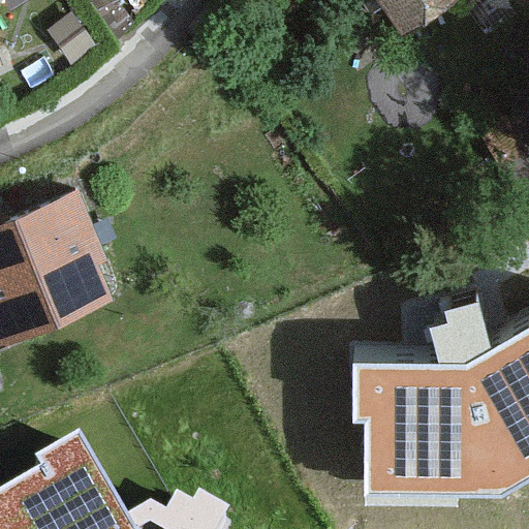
[(3,0),(10,10),(27,0),(3,0)]
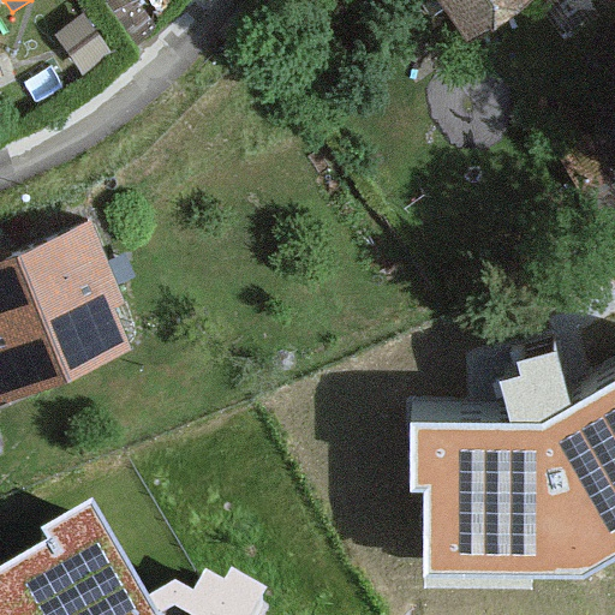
[(102,0),(111,11),(125,0),(102,0)]
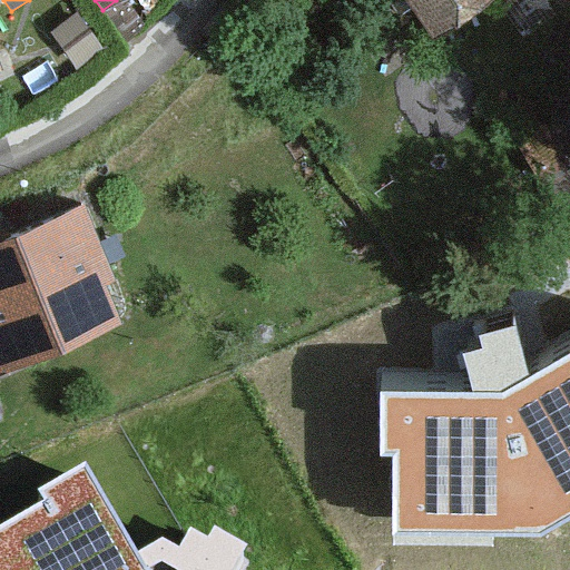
[(394,0),(429,47),(494,0),(394,0)]
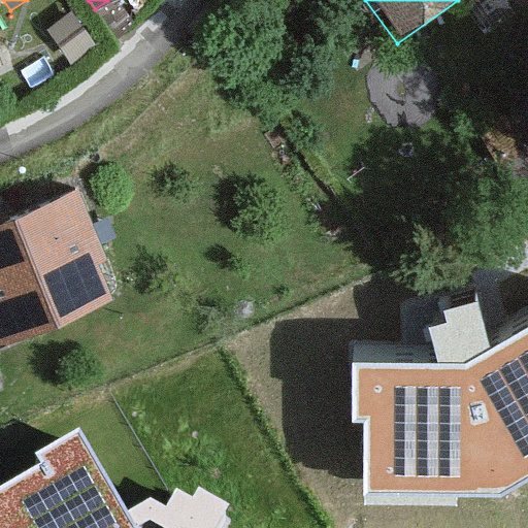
[(73,190),(0,220),(0,342),(117,294),(73,190)]
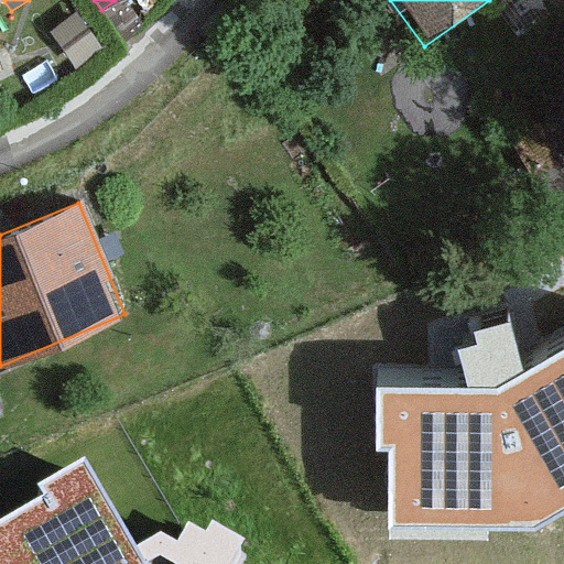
[(563,354),(498,389),(377,390),(378,533),(535,532),(563,517),(563,354)]
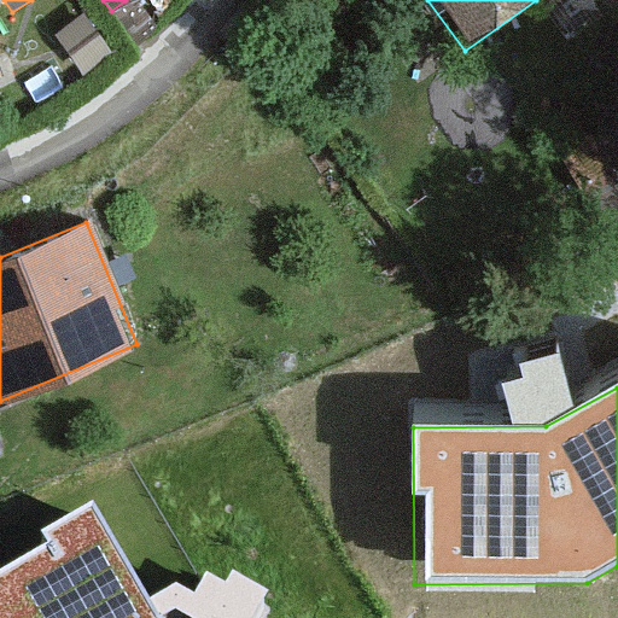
[(156,617),(95,508),(0,560),(0,617),(156,617)]
